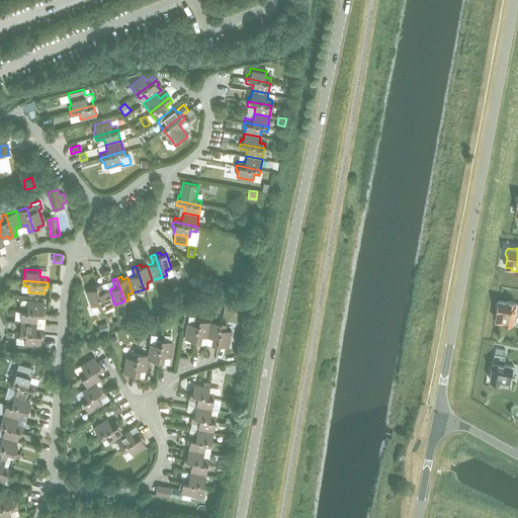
[(114,305),(109,289),(103,291),(101,283),(96,285),(103,308),(114,305)]
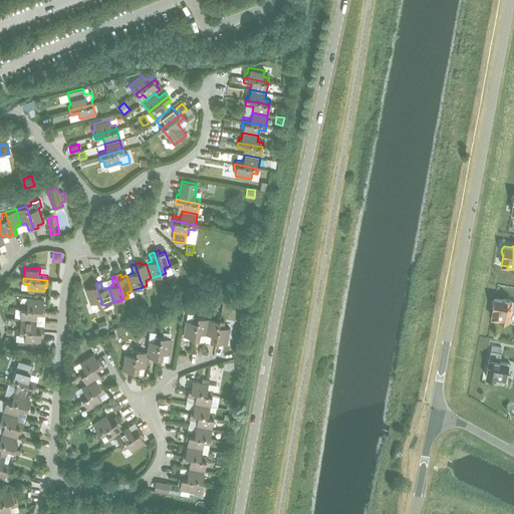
[(102,305),(95,283),(90,284),(91,286),(85,288),(90,304),(96,302),(98,307),(102,305)]
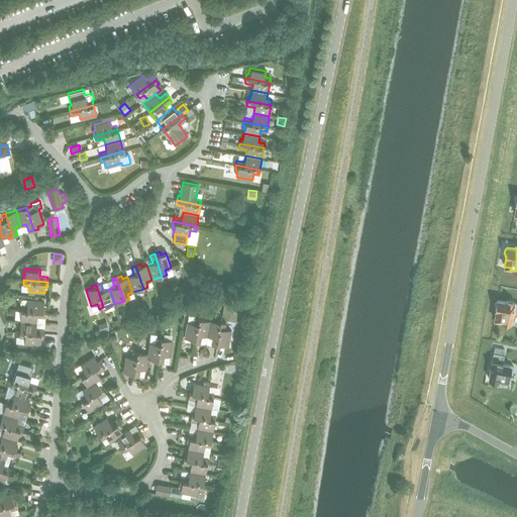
[(21,305),(21,310),(45,312),(45,307),(43,307),(43,301),(27,299),(27,306),(21,305)]
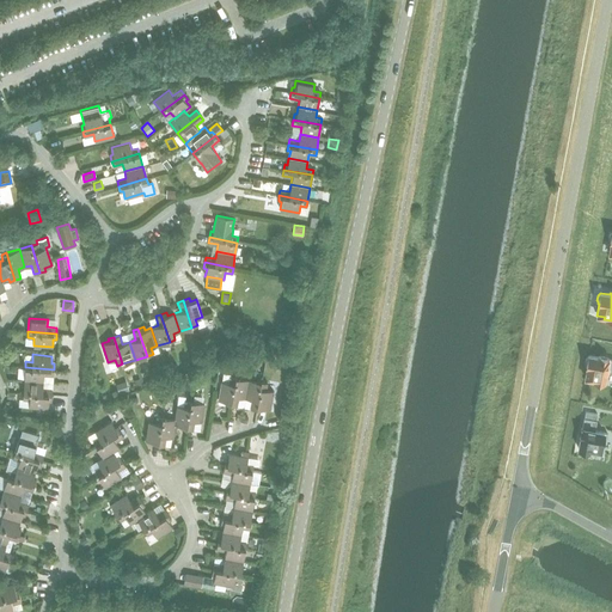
[(586,357),(585,362),(586,365),(586,366),(587,366),(585,378),(593,379),(592,381),(603,384),(605,372),(611,372),(611,359),(609,359),(609,357),(598,356),(598,357),(588,355),(587,356),(586,357)]
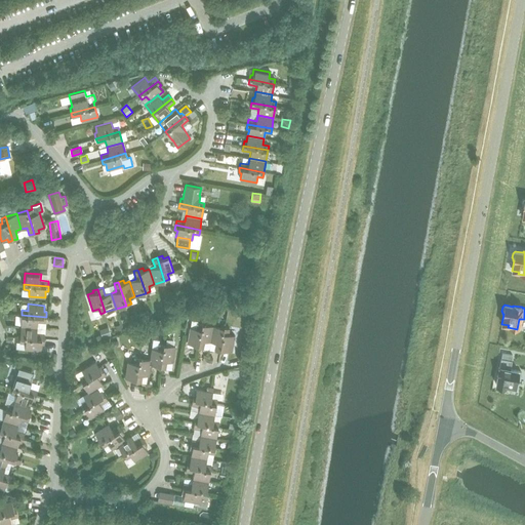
[(22,315),(21,326),(37,327),(37,321),(45,322),(46,317),(22,315)]
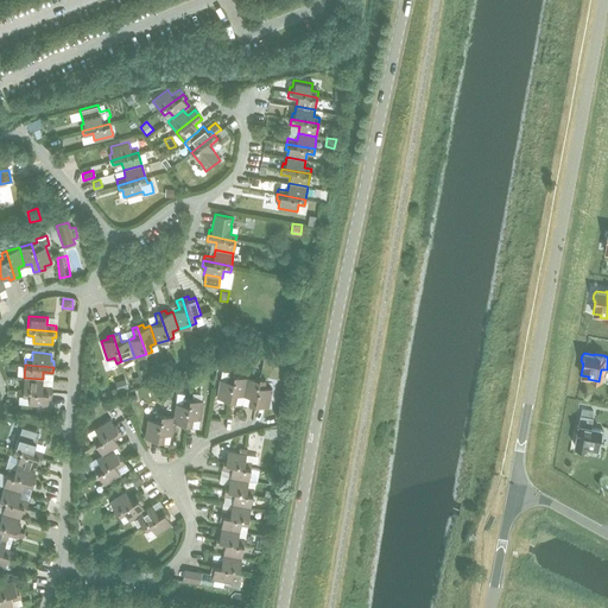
[(229,403),(234,374),(228,373),(227,380),(220,379),(216,398),(223,399),(223,401),(229,403)]
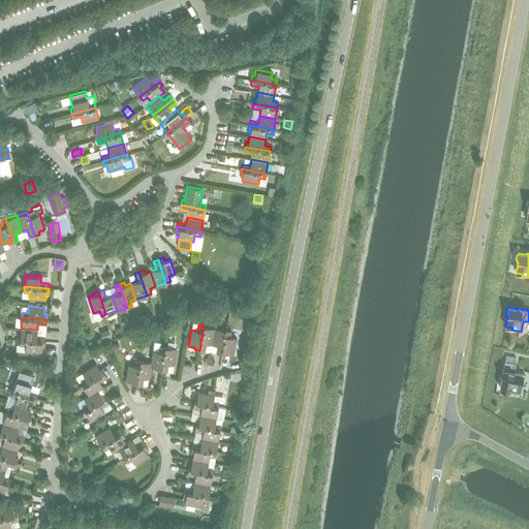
[(204,325),(199,350),(205,351),(206,343),(212,344),(215,328),(204,325)]
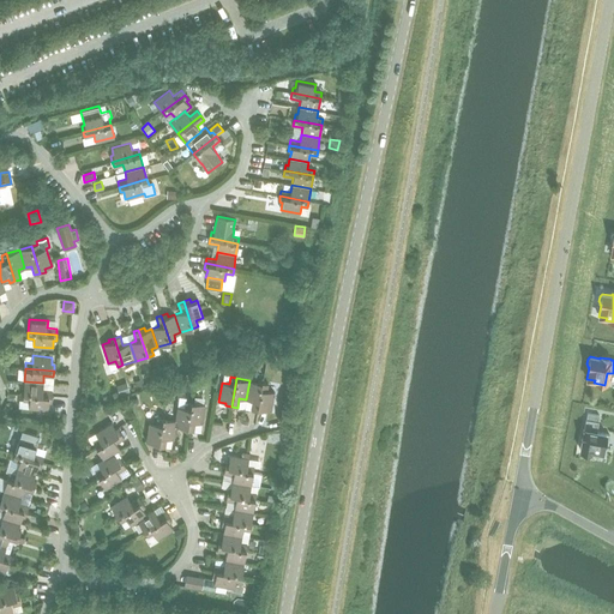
[(262,383),(250,380),(246,399),(253,401),(251,410),(257,411),(262,383)]
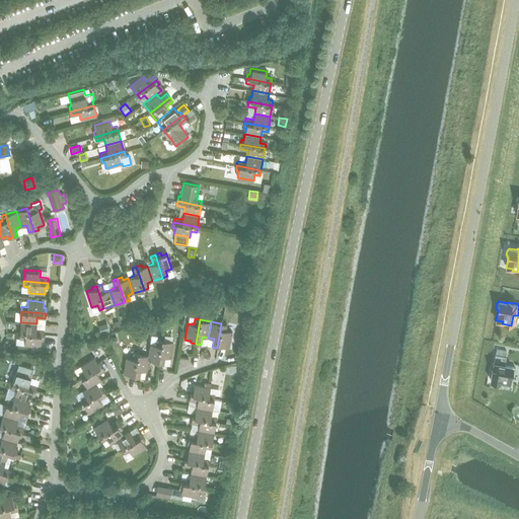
[(20,322),(19,334),(44,335),(44,330),(35,329),(36,323),(20,322)]
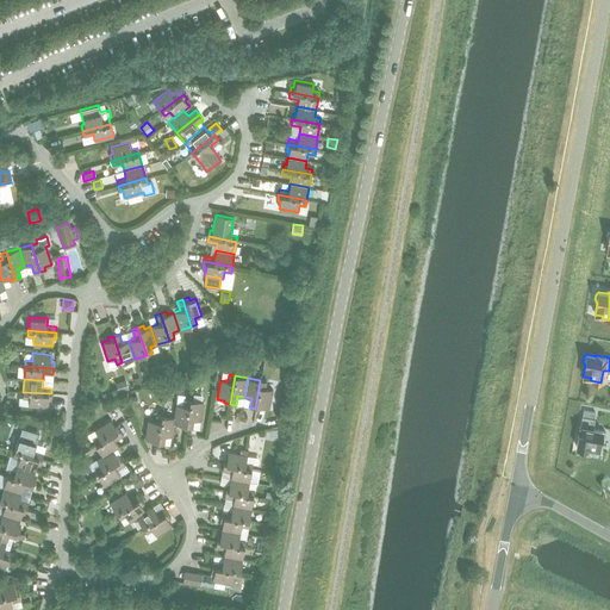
[(260,380),(255,409),(261,409),(261,406),(268,408),(272,388),(265,387),(266,381),(260,380)]
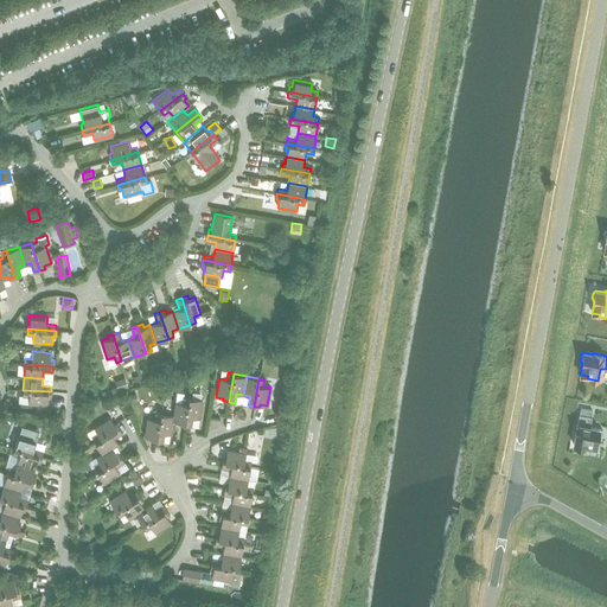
[(125,379),(115,382),(117,389),(127,385),(125,379)]
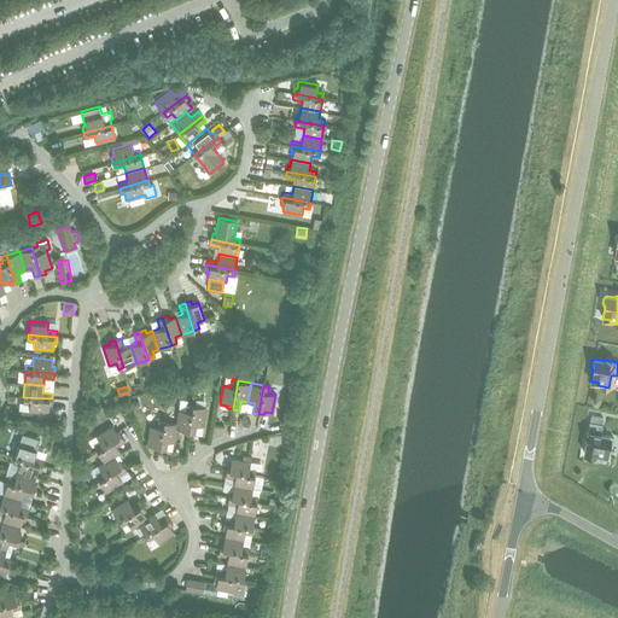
[(52,398),(23,397),(23,403),(29,403),(29,410),(48,412),(48,404),(52,404),(52,398)]
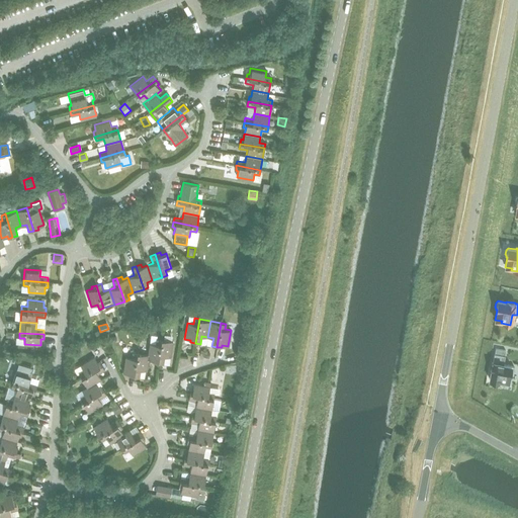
[(148,354),(148,359),(154,360),(153,362),(158,363),(161,339),(157,339),(156,344),(150,343),(148,354)]
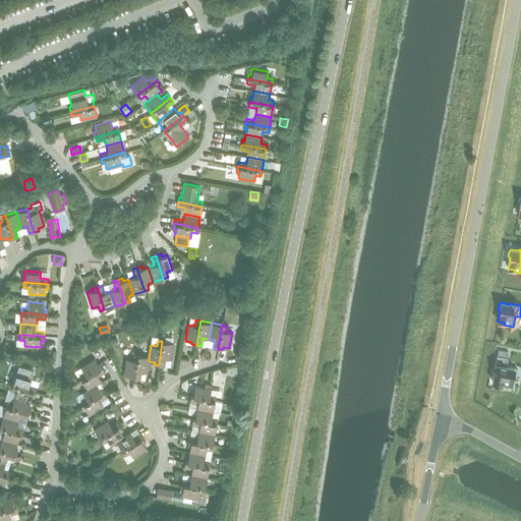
[(162,341),(159,365),(164,366),(165,358),(171,359),(173,343),(162,341)]
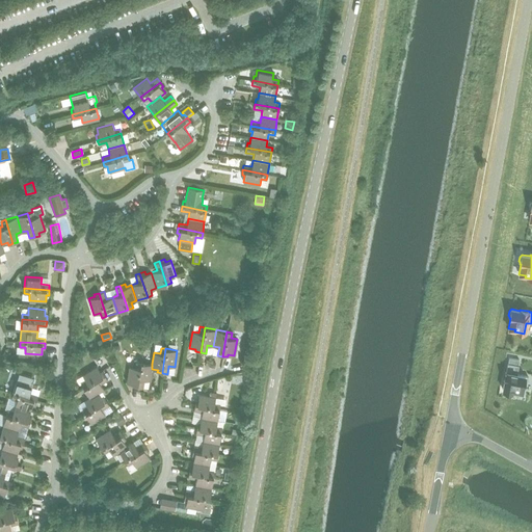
[(504,380),(502,390),(504,390),(505,392),(508,392),(510,391),(511,392),(512,391),(522,392),(524,386),(526,386),(528,376),(516,374),(519,365),(517,365),(519,360),(509,357),(508,363),(507,363),(506,372),(505,372),(503,380),(504,380)]
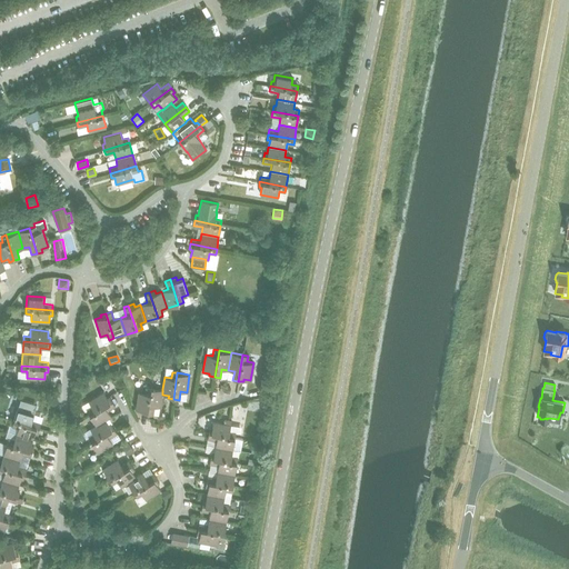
[(147,413),(151,388),(146,387),(145,392),(138,392),(136,409),(142,410),(141,413),(147,413)]
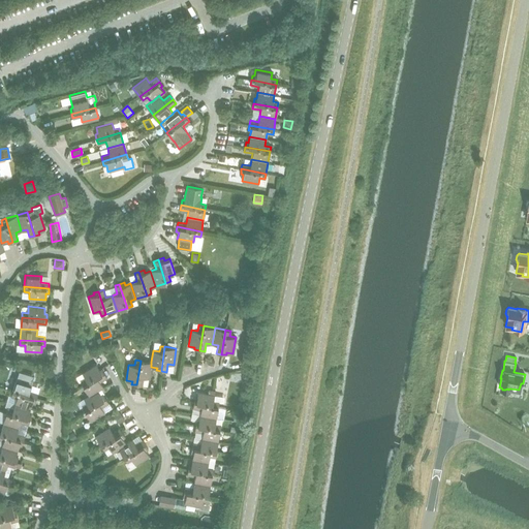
[(151,362),(141,361),(136,384),(142,385),(143,377),(149,378),(151,367),(151,362)]
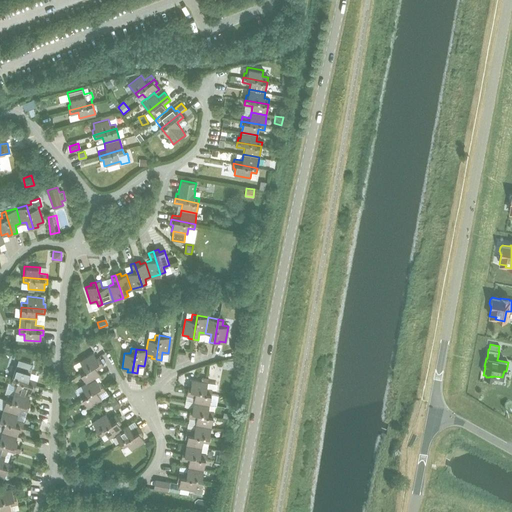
[(80,373),(101,361),(98,356),(96,358),(93,352),(79,361),(82,366),(78,369),(80,373)]
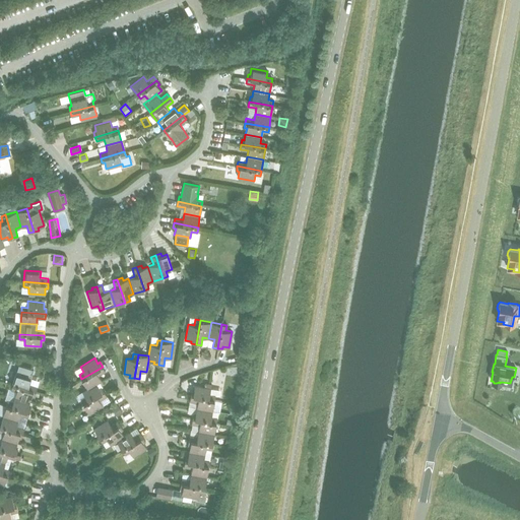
[(15,374),(12,384),(36,391),(37,387),(29,384),(30,378),(29,378),(33,369),(18,365),(15,374)]
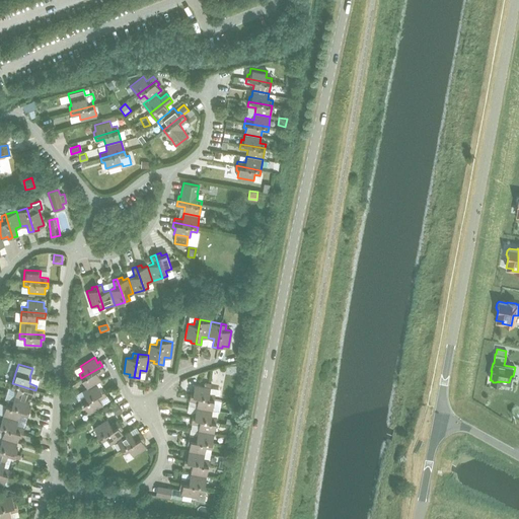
[(81,378),(87,387),(96,382),(101,379),(98,374),(104,370),(102,366),(81,378)]
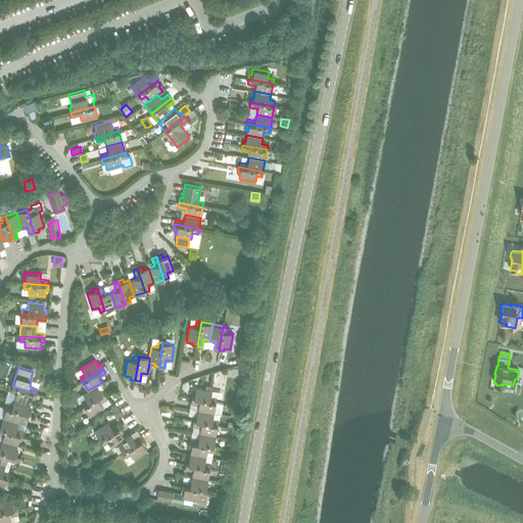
[(88,390),(83,393),(86,399),(81,402),(84,407),(104,393),(102,389),(100,390),(97,385),(88,390)]
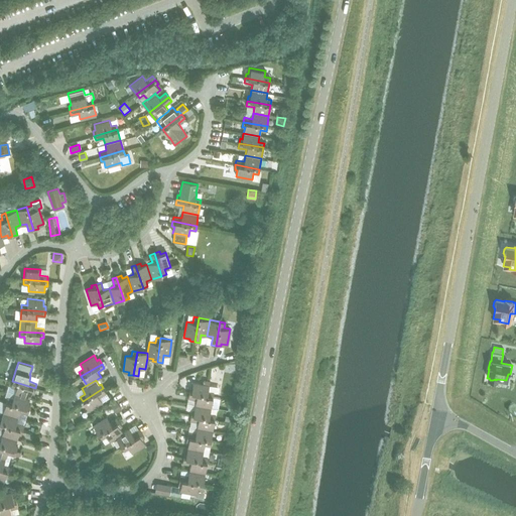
[(189,388),(188,393),(213,397),(214,392),(208,391),(209,385),(210,381),(203,380),(202,384),(194,382),(192,388),(189,388)]
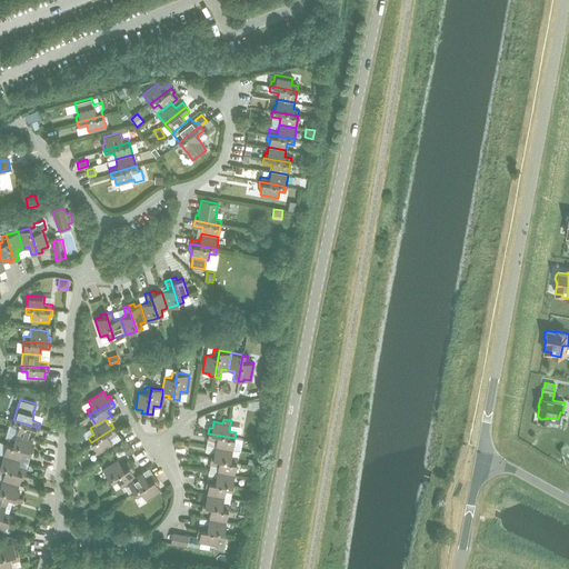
[(39,428),(13,420),(11,426),(18,428),(16,433),(32,439),(35,432),(37,433),(39,428)]
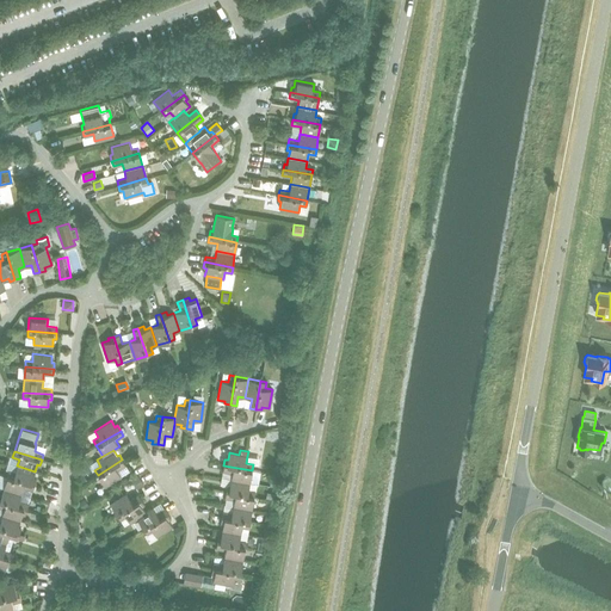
[(122,460),(98,475),(105,486),(121,476),(117,470),(125,464),(122,460)]
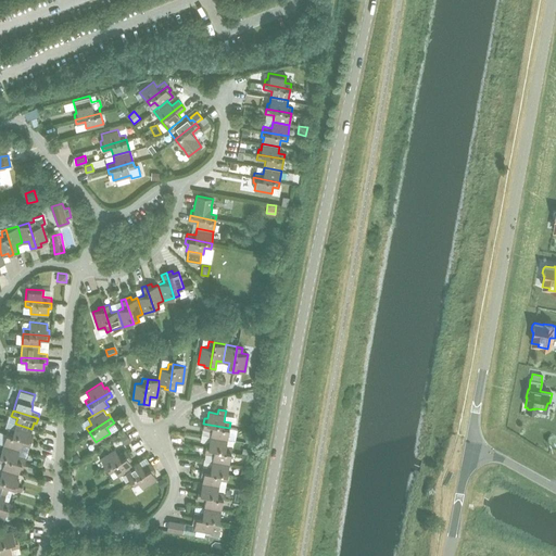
[(8,428),(5,433),(30,441),(33,436),(30,436),(32,429),(15,424),(13,430),(8,428)]
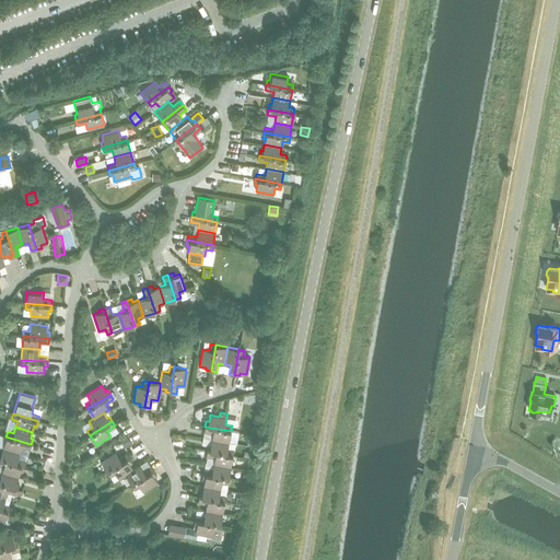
[(231,431),(205,427),(203,432),(212,433),(211,440),(229,442),(231,431)]
